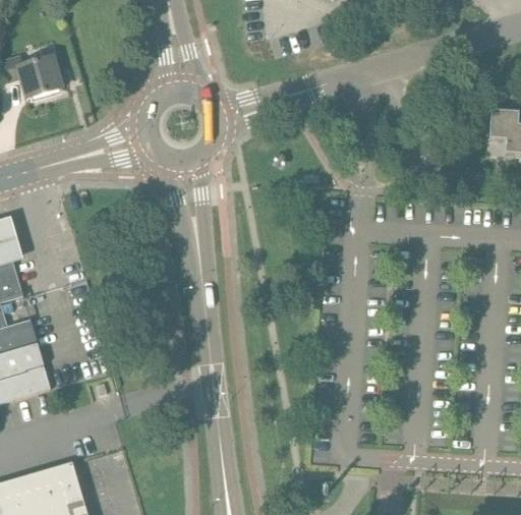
[(21,75),(27,97),(62,87),(58,74),(65,72),(59,52),(55,54),(54,53),(22,62),(20,53),(2,58),(8,79),(21,75)]
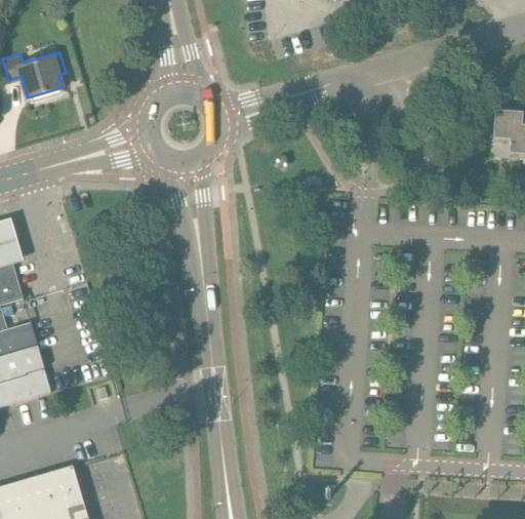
[(509,156),(524,156),(524,123),(523,124),(523,111),(495,110),(493,137),(510,140),(509,156)]
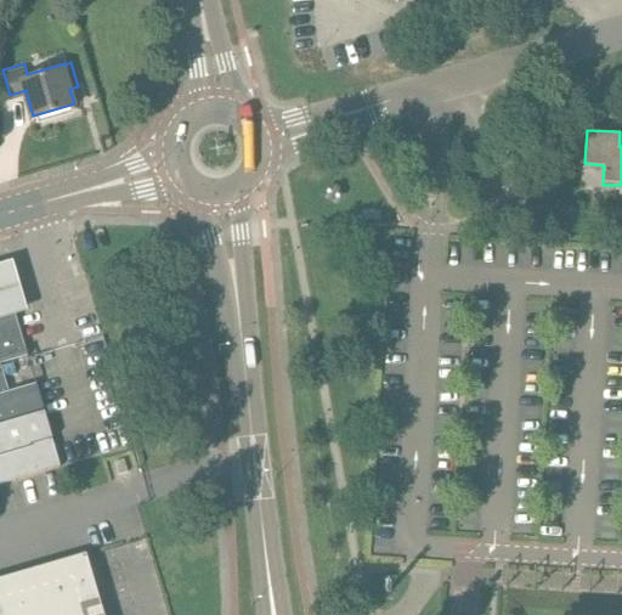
[(15,248),(0,252),(0,309),(12,306),(29,302),(15,248)]
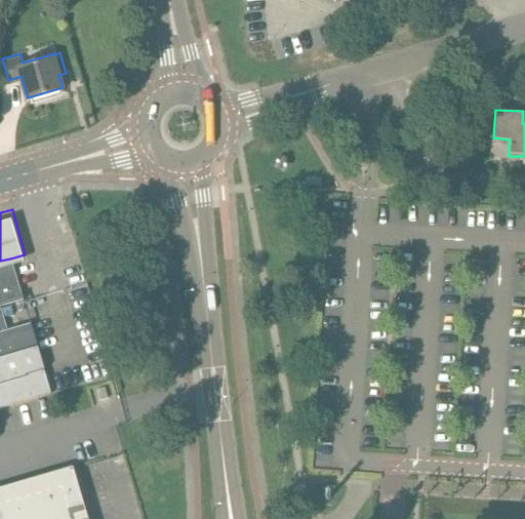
[(0,366),(40,354),(31,321),(0,330),(0,302),(22,296),(10,258),(0,261),(0,366)]
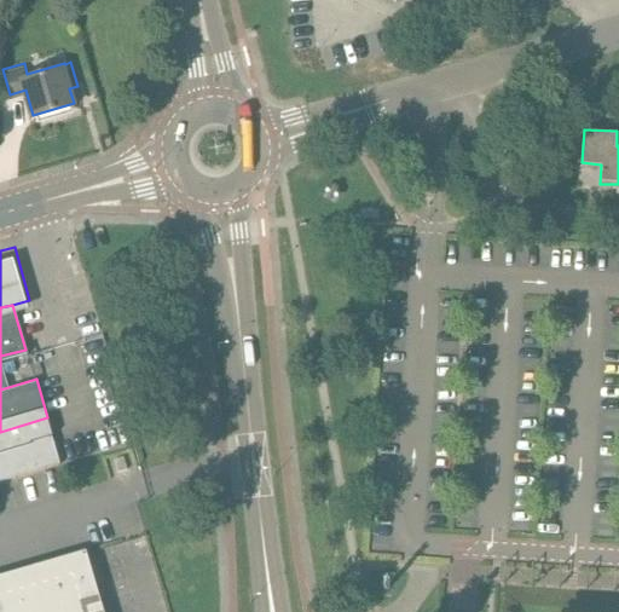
[(59,457),(47,417),(0,432),(0,477),(58,461),(58,459),(59,457)]
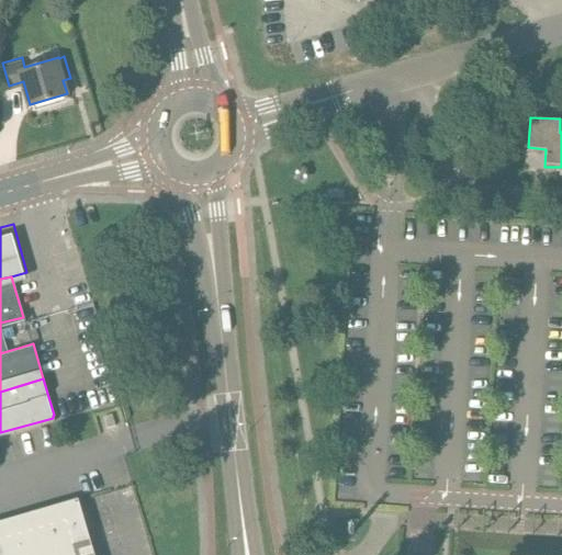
[(94,554),(78,497),(0,520),(0,554),(94,554)]
